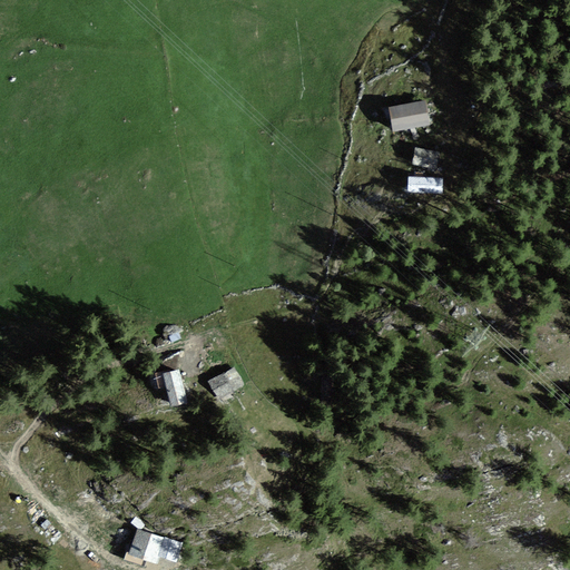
[(424,101),(387,107),(391,131),(428,127),(424,101)]
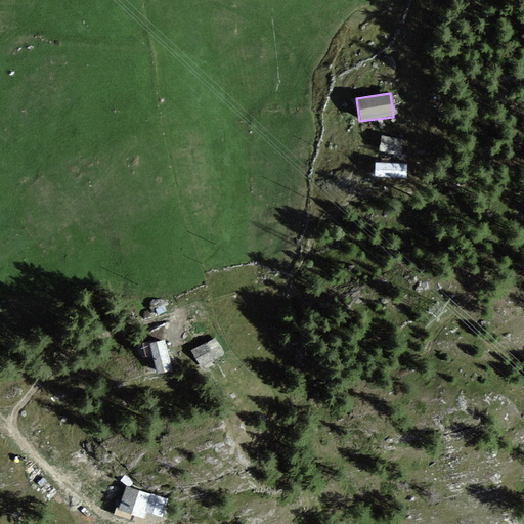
[(403,141),(380,135),(377,150),(399,157),(403,141)]
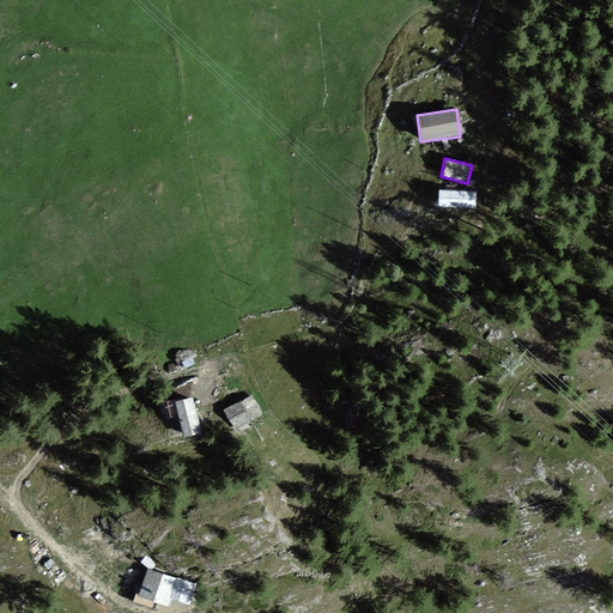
[(475,193),(438,192),(438,208),(474,210),(475,193)]
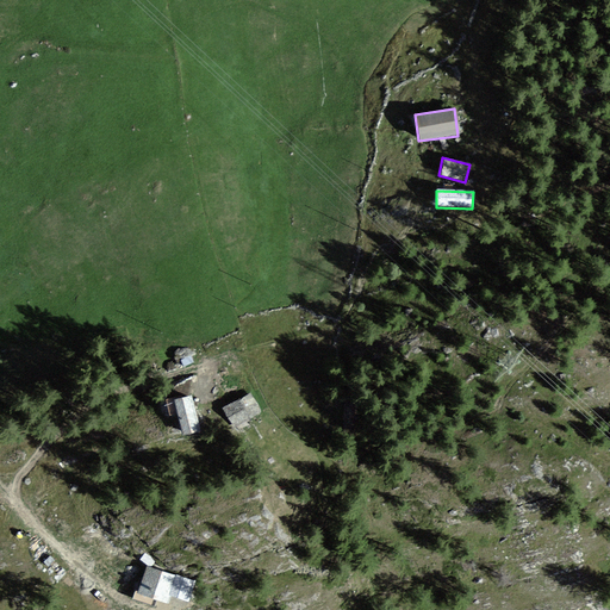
[(187,396),(170,400),(179,436),(195,431),(187,396)]
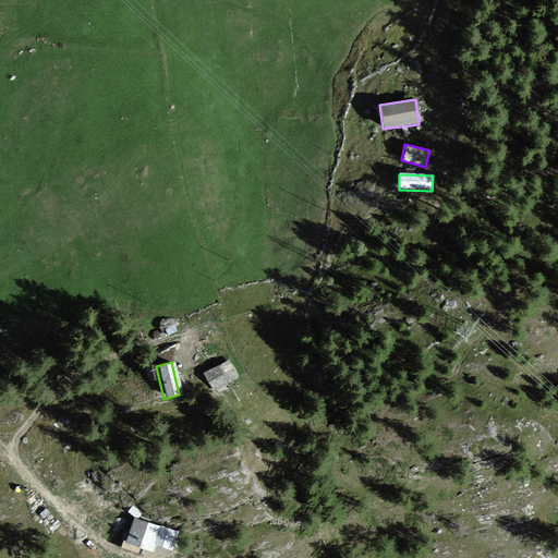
[(228,363),(203,375),(210,391),(235,378),(228,363)]
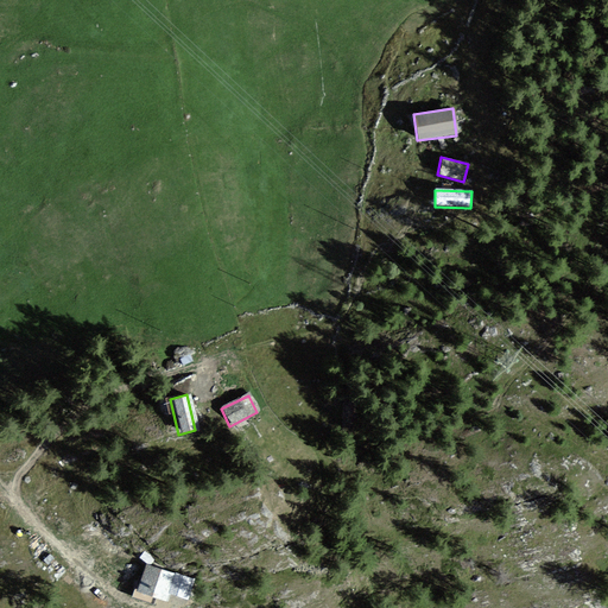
[(175,576),(144,564),(134,591),(165,603),(175,576)]
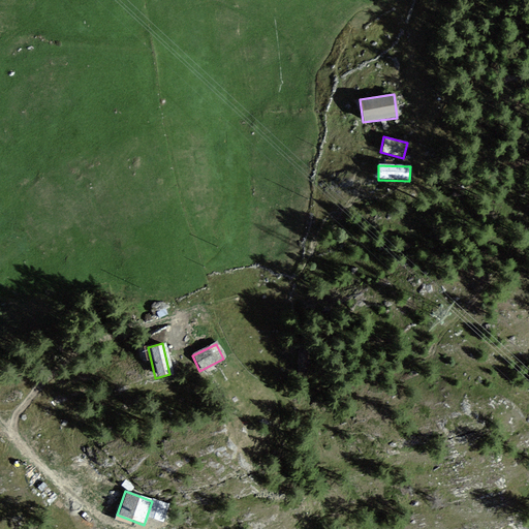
All buildings are outlined.
